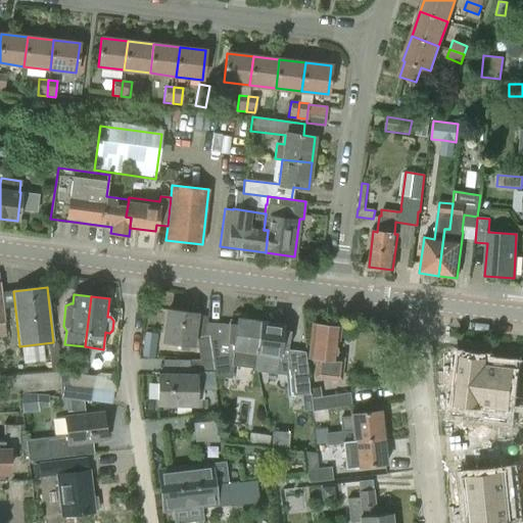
[(180,344),(180,349),(188,350),(189,345),(192,345),(196,314),(168,311),(163,342),(180,344)]
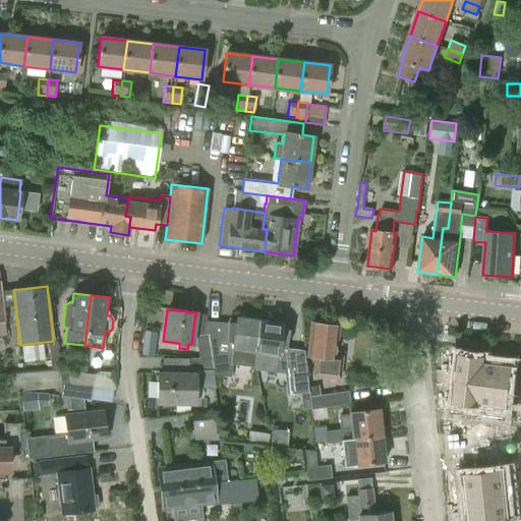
[(211,359),(213,370),(214,377),(230,379),(232,366),(252,368),(254,350),(258,320),(236,316),(235,323),(228,322),(226,337),(208,334),(211,359)]
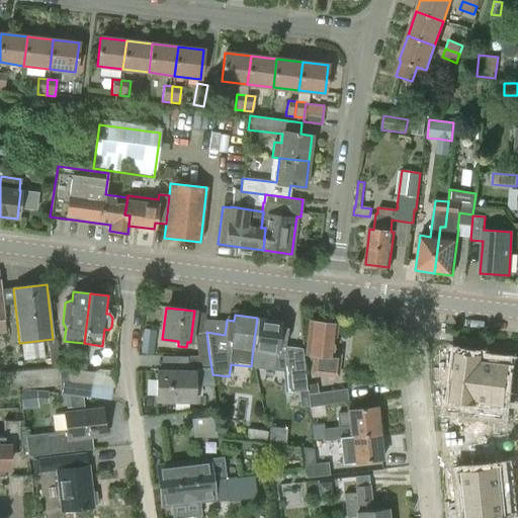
[(280,321),(257,318),(253,348),(275,351),(276,345),(284,346),(286,328),(279,327),(280,321)]
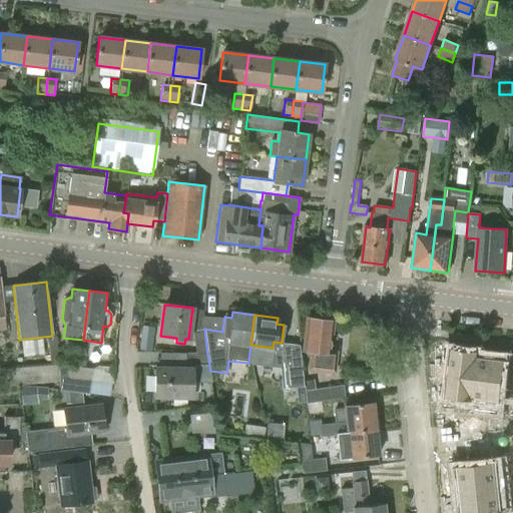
[(308,362),(320,364),(321,354),(329,354),(333,321),(307,318),(303,351),(309,352),(308,362)]
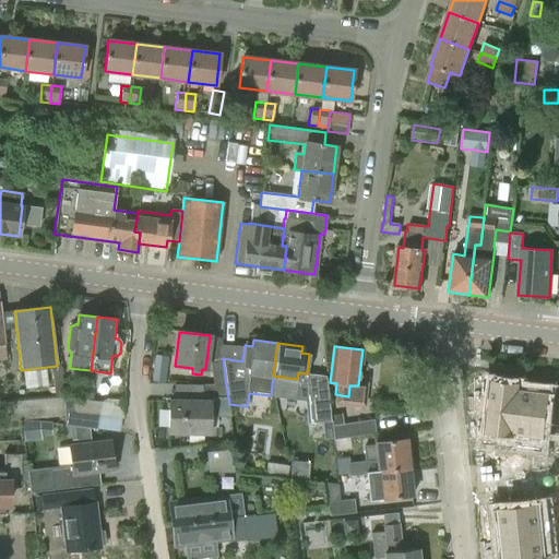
[(166,355),(155,354),(152,381),(163,382),(166,355)]
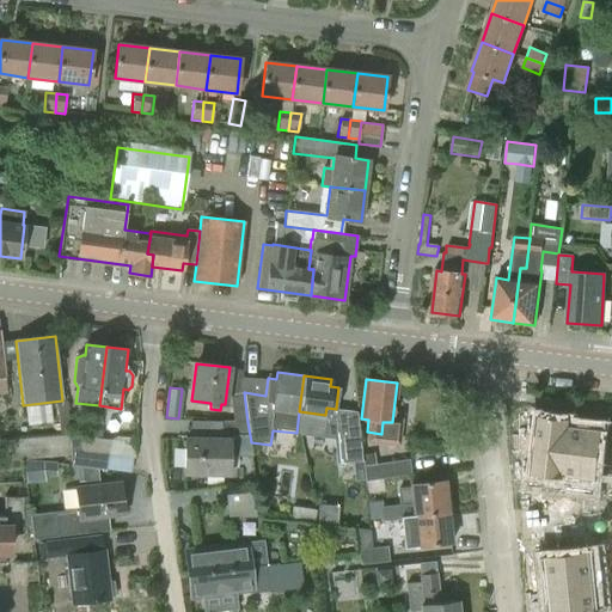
[(233,422),(248,422),(244,392),(230,395),(233,422)]
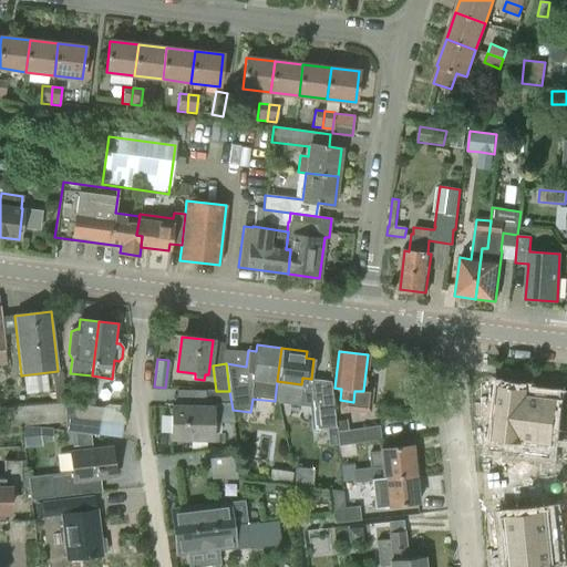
[(309,404),(311,429),(334,426),(330,381),(317,380),(319,403),(309,404)]
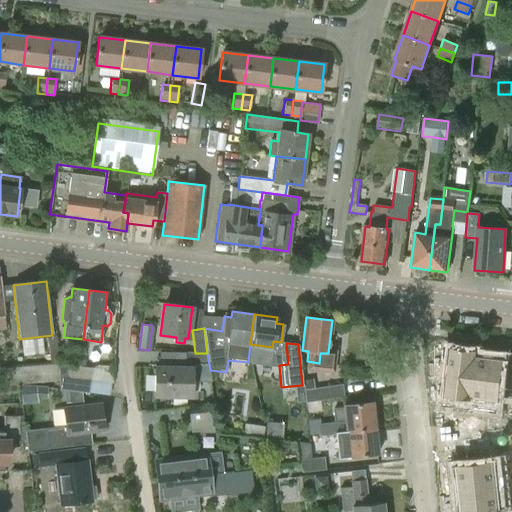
[(207,353),(195,353),(185,353),(185,367),(155,366),(154,394),(191,396),(192,367),(191,367),(191,364),(209,364),(207,353)]
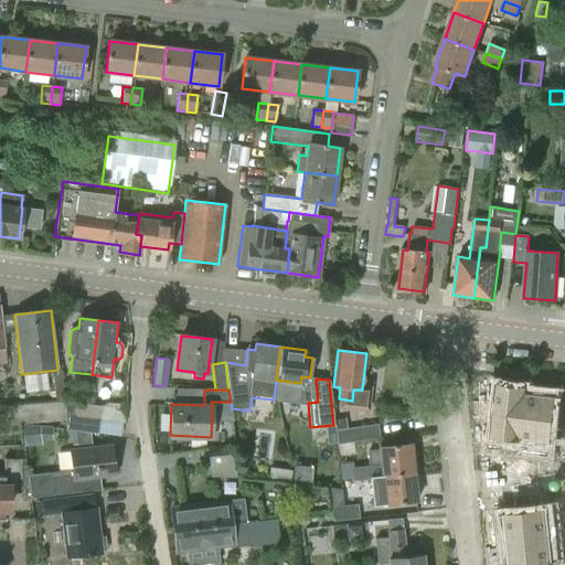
[(526,448),(524,448),(531,401),(531,398),(502,395),(494,456),(525,459),(526,448)]
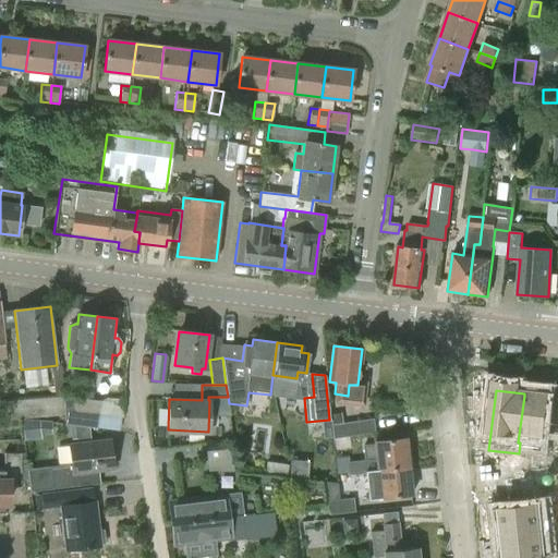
[(32,396),(0,399),(0,421),(64,415),(62,397),(32,399),(32,396)]
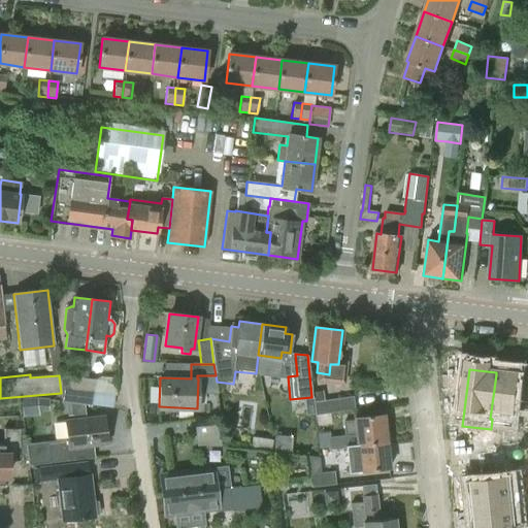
[(496,374),(490,419),(492,419),(516,421),(514,433),(527,434),(527,407),(519,407),(522,377),(496,374)]
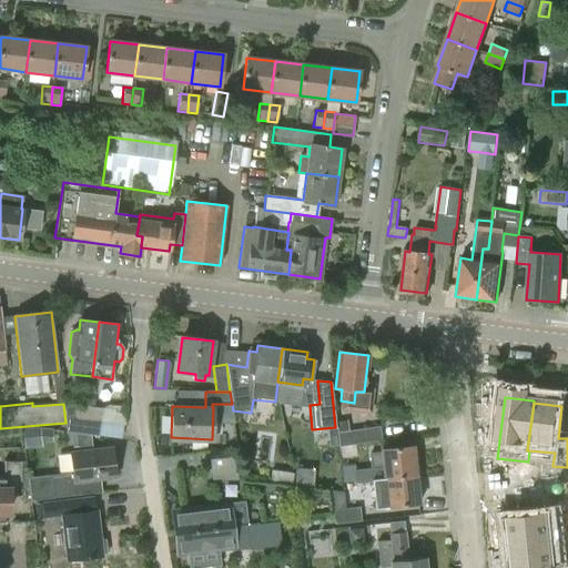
[(73,419),(75,405),(63,404),(66,423),(66,433),(98,436),(100,423),(73,419)]
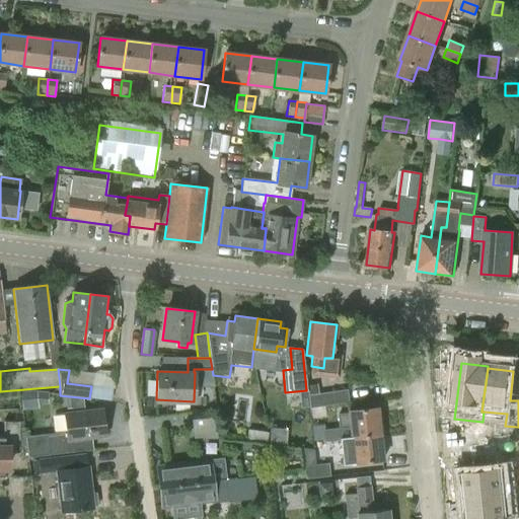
[(94,373),(69,370),(67,383),(91,386),(94,373)]
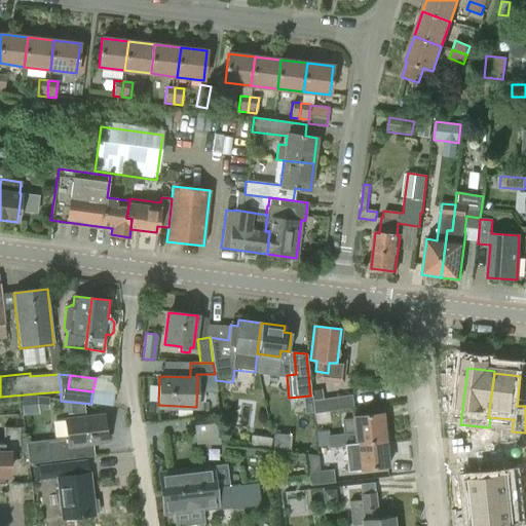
[(311,401),(313,414),(353,408),(351,395),(311,401)]
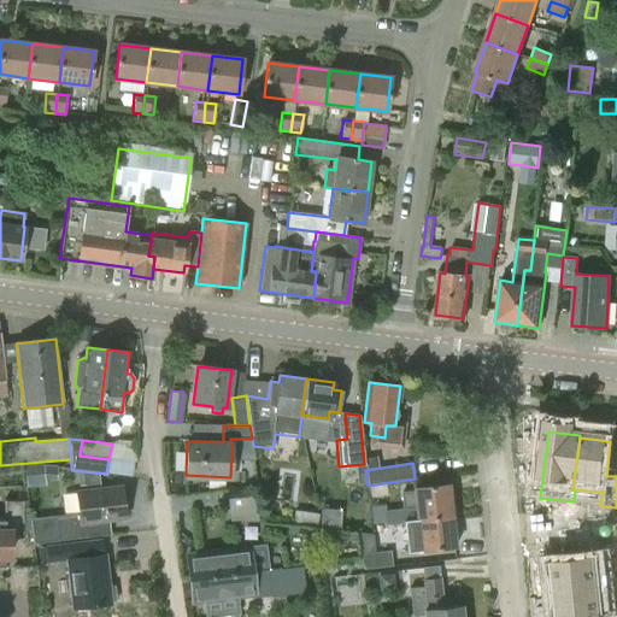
[(42,476),(57,477),(58,465),(43,464),(42,476)]
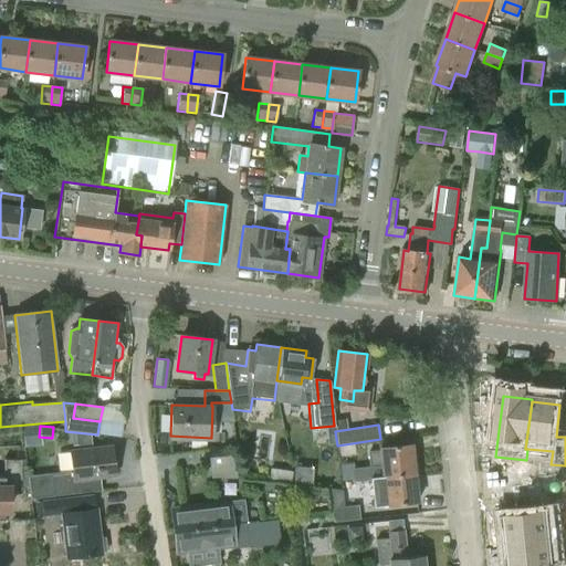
[(77,447),(92,446),(90,433),(76,432),(77,447)]
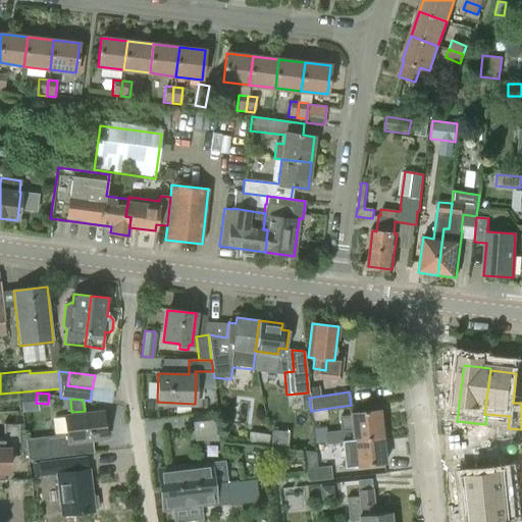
[(206,439),(207,442),(220,440),(217,410),(192,414),(194,441),(206,439)]
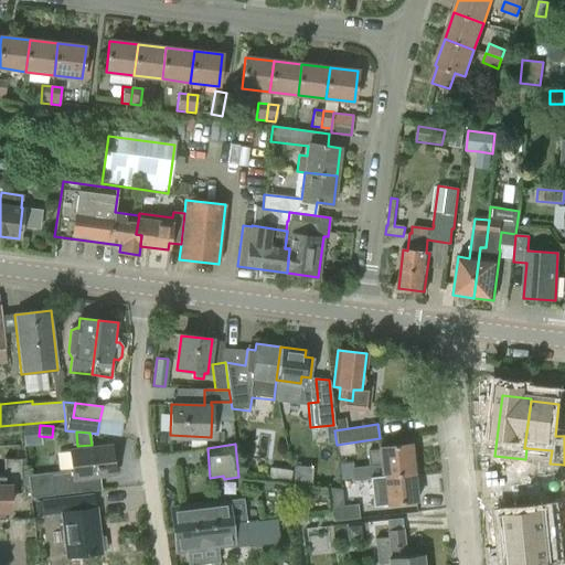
[(354,468),(355,480),(411,473),(409,462),(413,461),(411,444),(379,448),(381,464),(370,466),(354,468)]
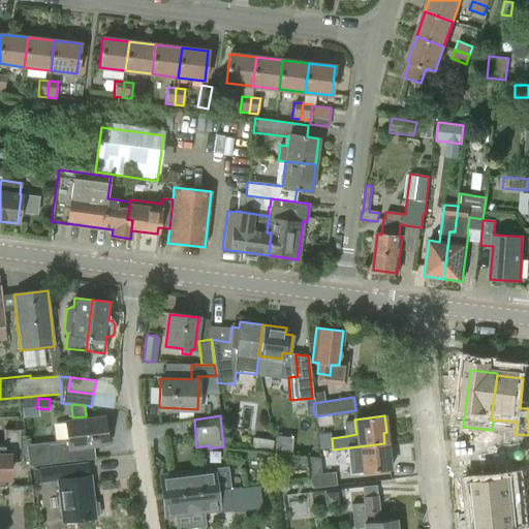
[(74,448),(107,445),(104,417),(65,423),(67,440),(27,445),(29,467),(75,461),(74,448)]
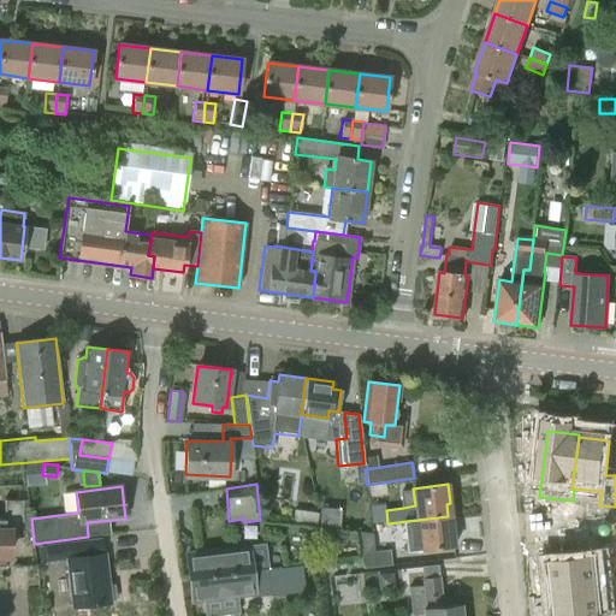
[(0,520),(0,567),(5,567),(5,556),(9,556),(10,533),(23,533),(24,501),(5,501),(4,520),(0,520)]
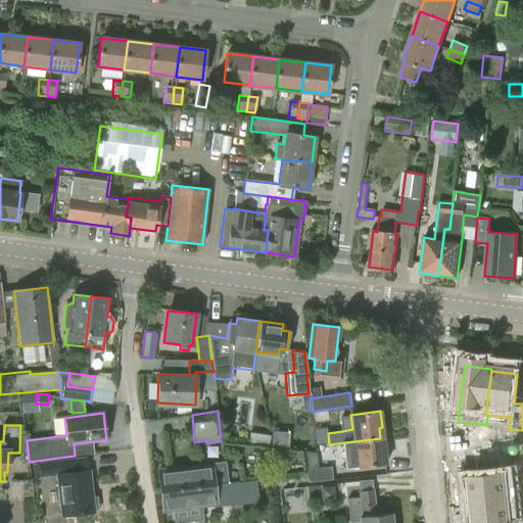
[(380,438),(329,444),(330,454),(354,450),(357,467),(385,464),(384,447),(381,447),(380,438)]
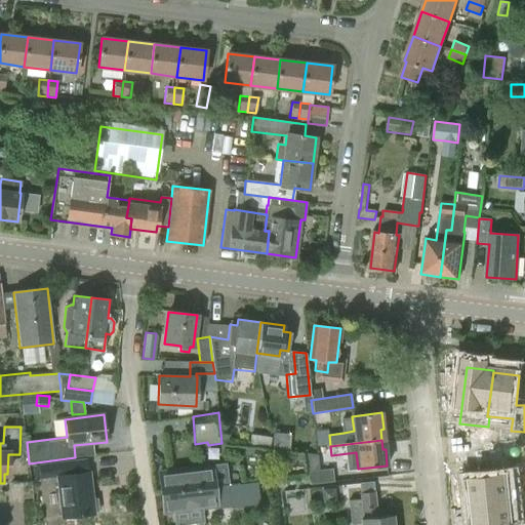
[(506,455),(479,458),(481,473),(508,470),(506,455)]
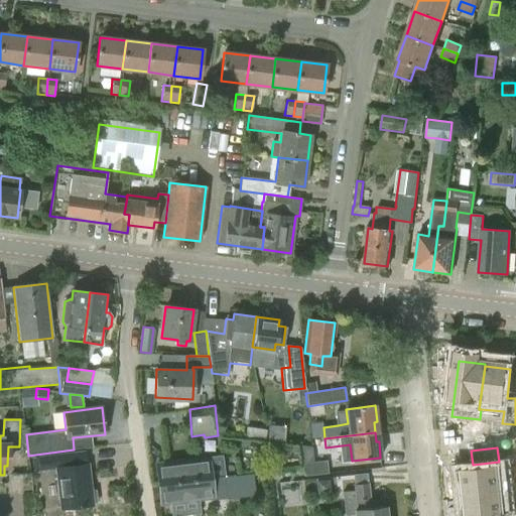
[(84,508),(83,507),(93,506),(88,465),(67,467),(66,455),(37,458),(39,471),(55,469),(60,509),(80,507),(80,509),(84,508)]
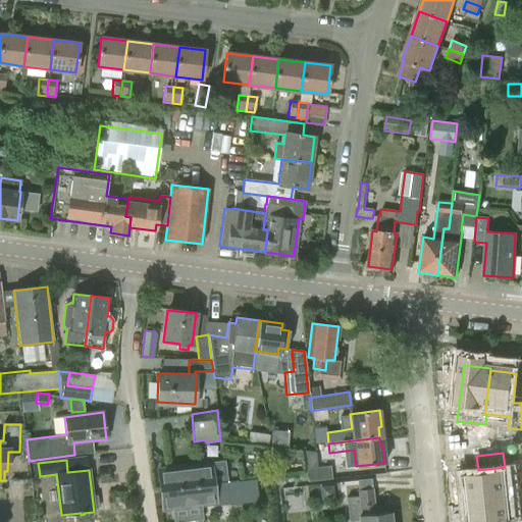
[(223,461),(157,469),(160,490),(226,483),(223,461)]
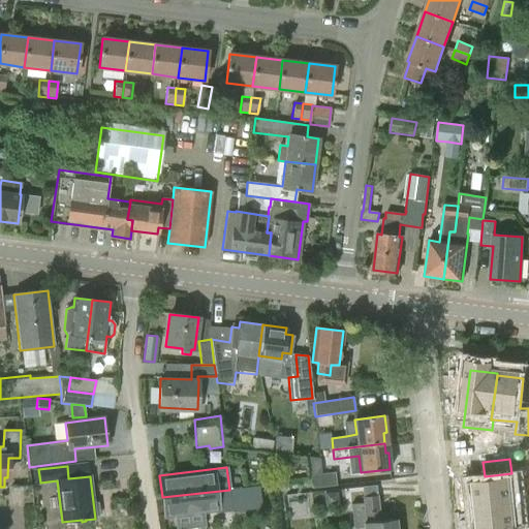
[(309,475),(311,488),(336,485),(335,473),(309,475)]
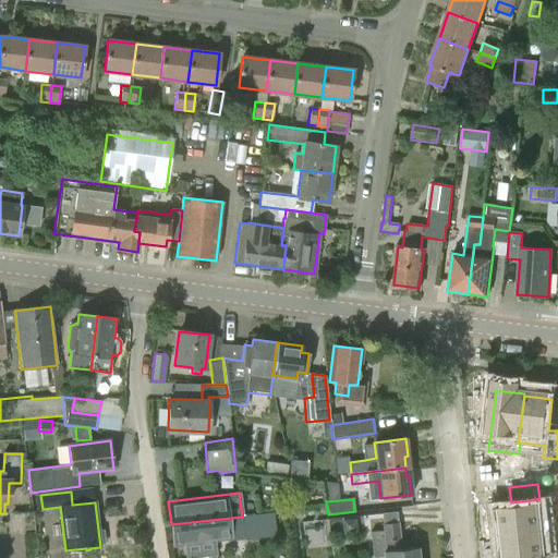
[(512,516),(502,517),(505,541),(552,536),(549,511),(541,512),(540,499),(511,502),(512,516)]
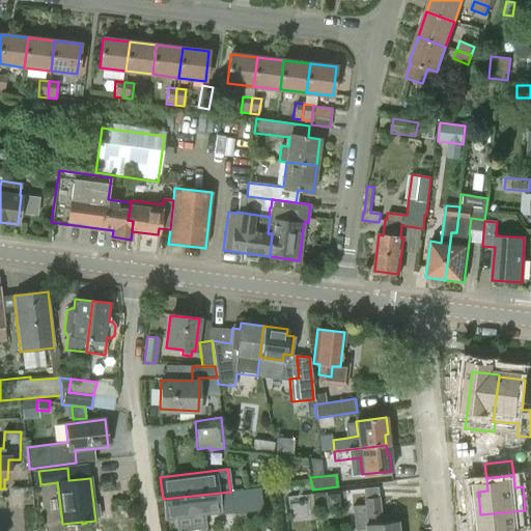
[(366,529),(366,530),(396,530),(396,522),(381,523),(376,486),(339,491),(341,507),(352,506),(355,530),(366,529)]
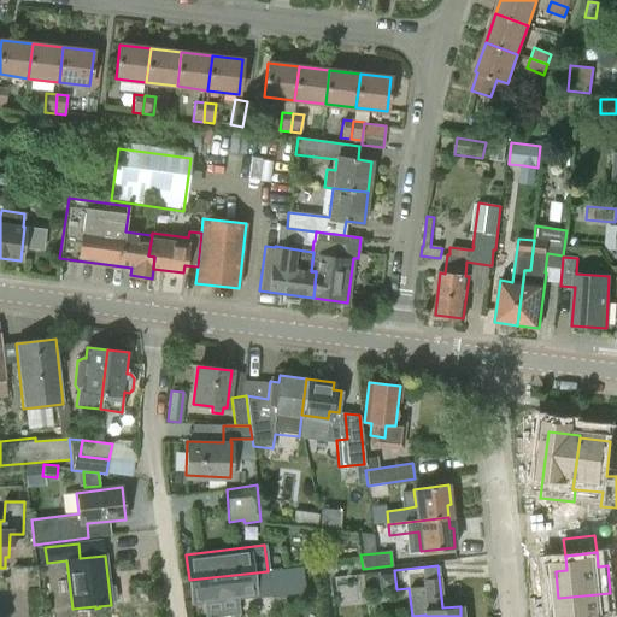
[(270,594),(268,571),(189,580),(192,604),(204,603),(205,616),(207,616),(224,615),(222,600),(270,594)]
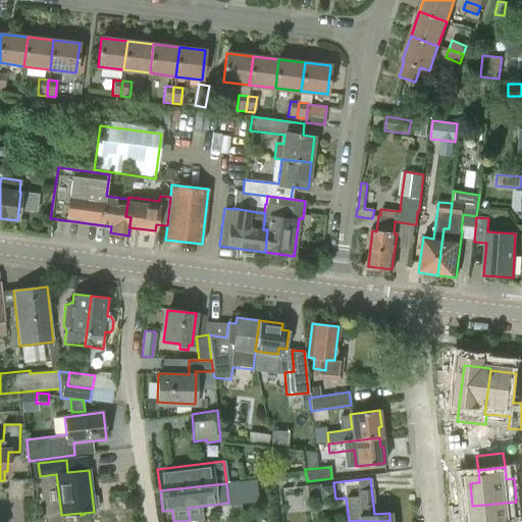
[(518,521),(516,502),(472,506),(473,521),(521,521),(519,521),(518,521)]
